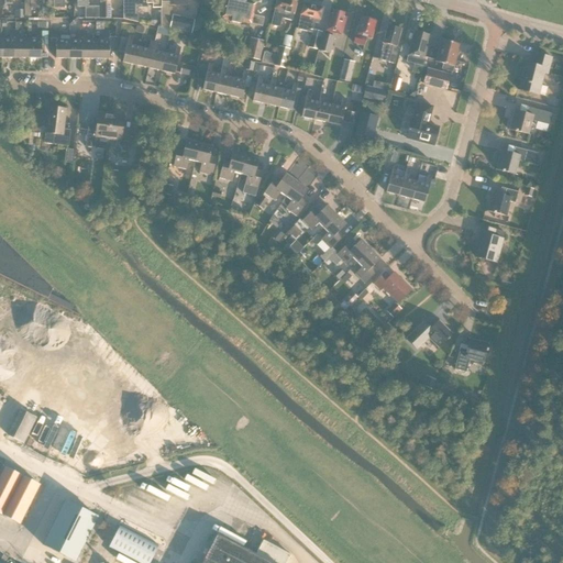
[(31,0),(25,0),(25,17),(31,17),(32,9),(40,9),(39,0),(31,0)]
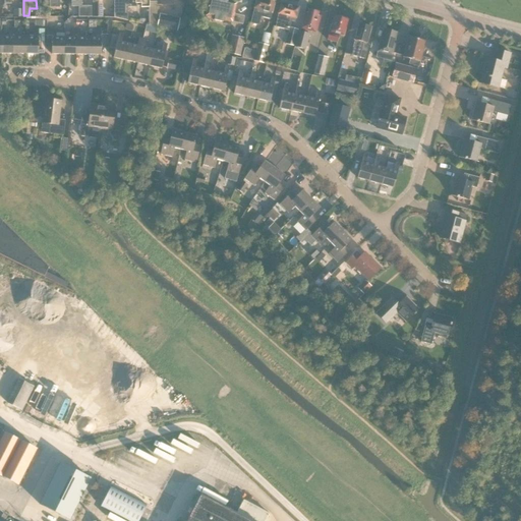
[(71,0),(72,5),(79,5),(79,17),(92,17),(92,6),(82,6),(81,0),(71,0)]
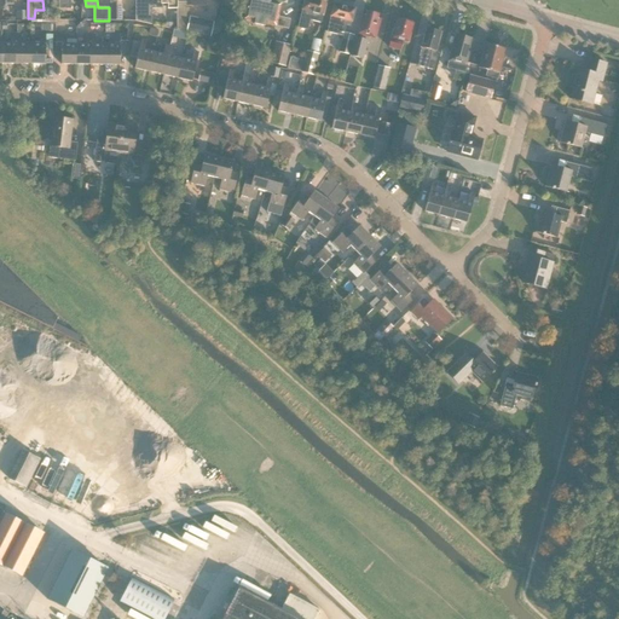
[(178,9),(178,29),(186,32),(187,32),(186,1),(178,1),(177,0),(136,0),(137,21),(151,24),(151,15),(151,9),(163,9),(163,3),(168,3),(168,9),(178,9)]
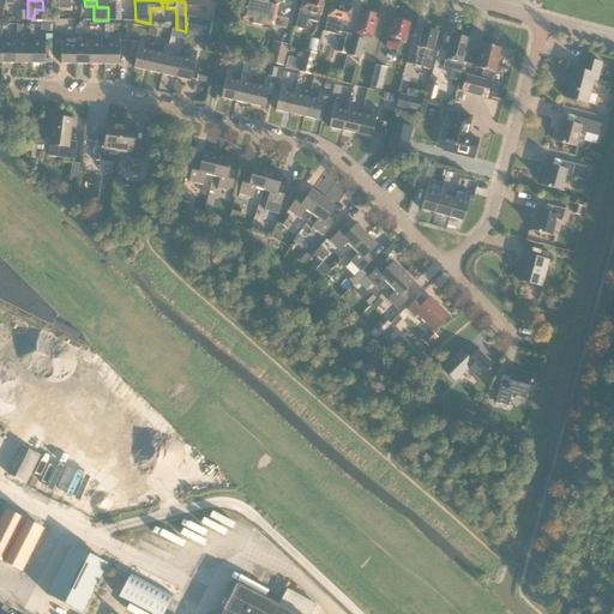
[(278,5),(260,0),(247,0),(244,18),(254,20),(253,23),(263,25),(264,23),(286,29),(288,19),(276,16),(278,5)]
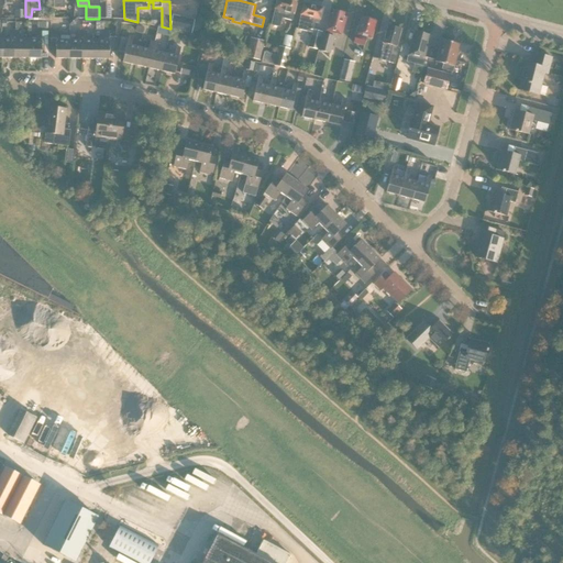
[(280,28),(283,19),(293,21),(297,1),(290,0),(277,0),(272,25),(280,28)]
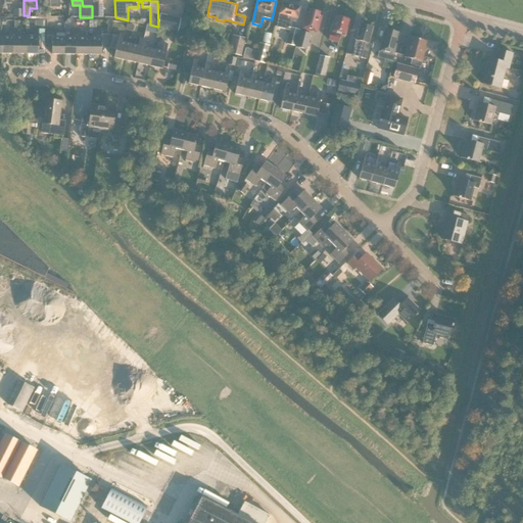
[(291,28),(293,21),(296,22),(300,7),(291,5),(282,3),(279,17),(277,27),(287,30),(290,31),(291,31),(291,28)]
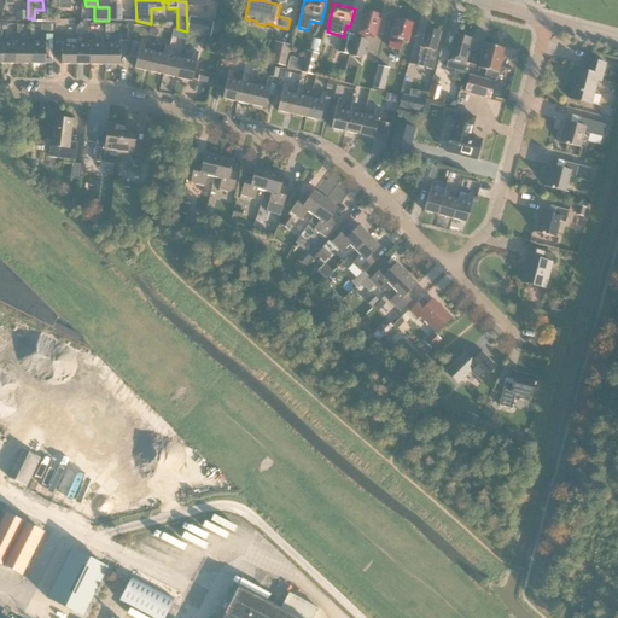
[(122,19),(122,5),(110,5),(110,21),(122,19)]
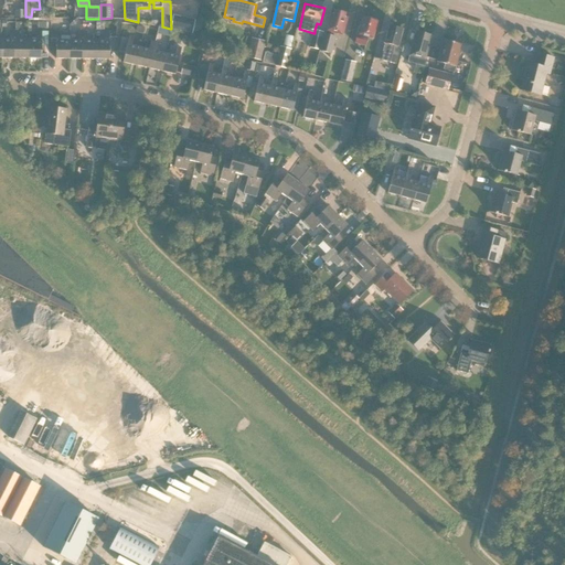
[(24,10),(14,10),(14,19),(23,19),(24,10)]
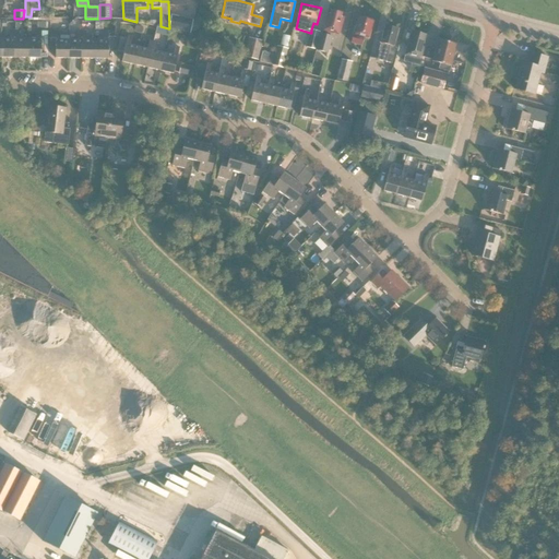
[(330,15),(326,14),(321,35),(320,34),(316,50),(328,54),(332,36),(329,36),(330,33),(339,35),(342,19),(339,18),(340,13),(331,11),(330,15)]
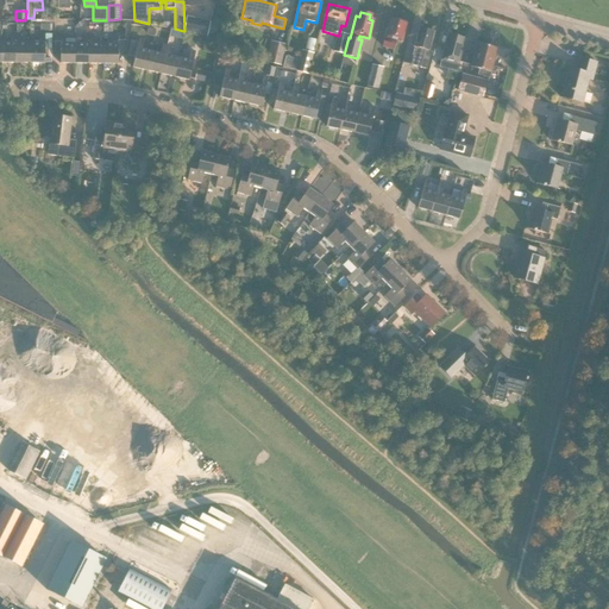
[(211,22),(188,17),(184,31),(207,37),(211,22)]
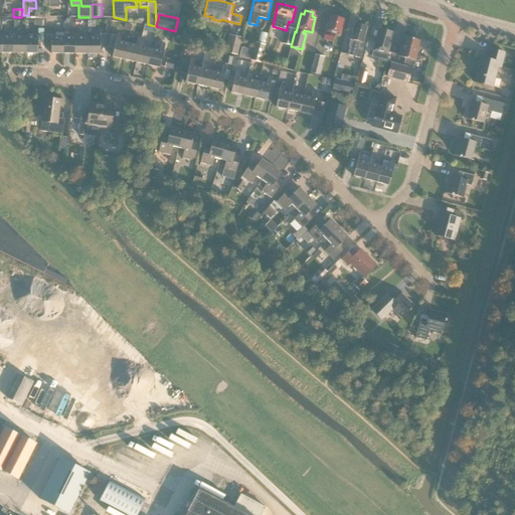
[(343,20),(330,16),(328,24),(326,24),(324,32),(325,32),(324,39),(333,41),(335,35),(339,36),(343,20)]
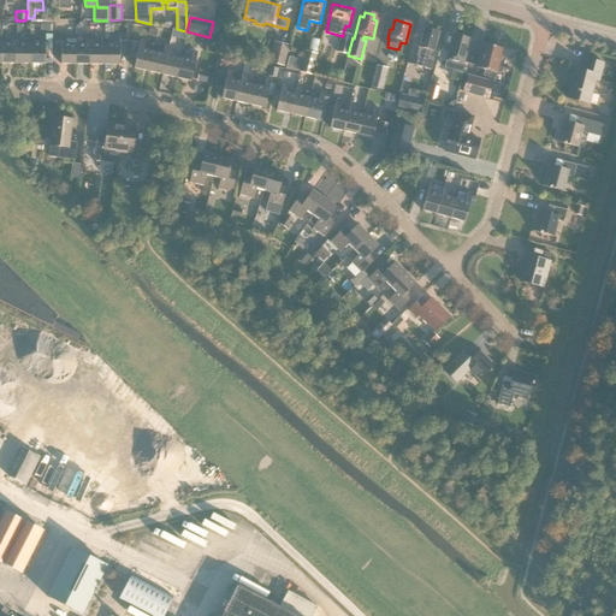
[(415,65),(424,67),(430,49),(434,51),(439,33),(438,33),(436,30),(433,29),(431,30),(424,29),(419,47),(420,47),(415,65)]
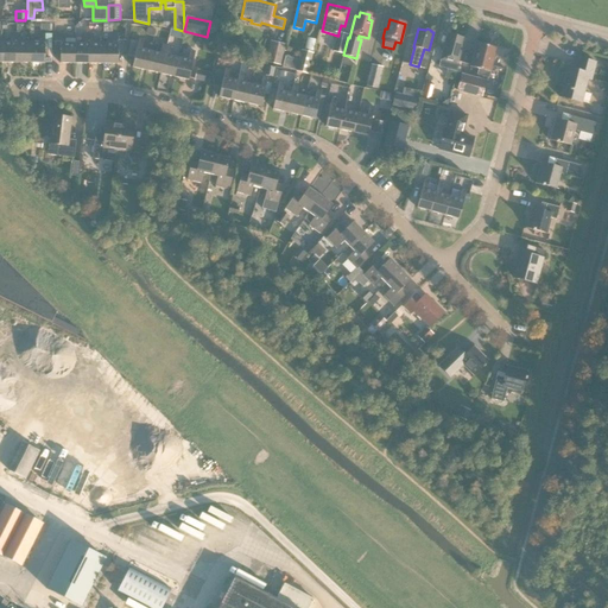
[(1,61),(16,61),(17,32),(12,32),(12,42),(2,42),(1,61)]
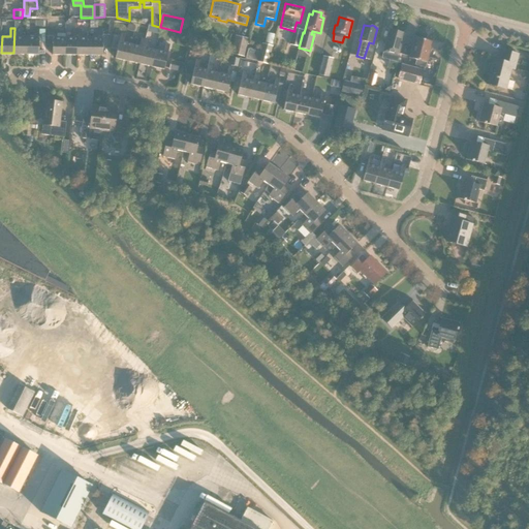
[(19,28),(14,28),(13,53),(26,54),(27,36),(18,36),(19,28)]
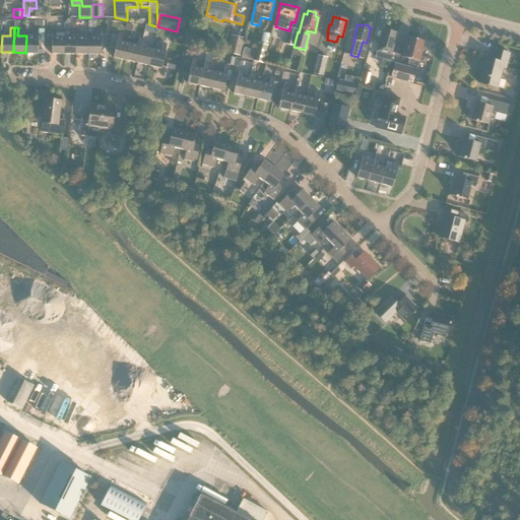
[(35,36),(26,36),(25,53),(38,53),(39,27),(35,27),(35,36)]
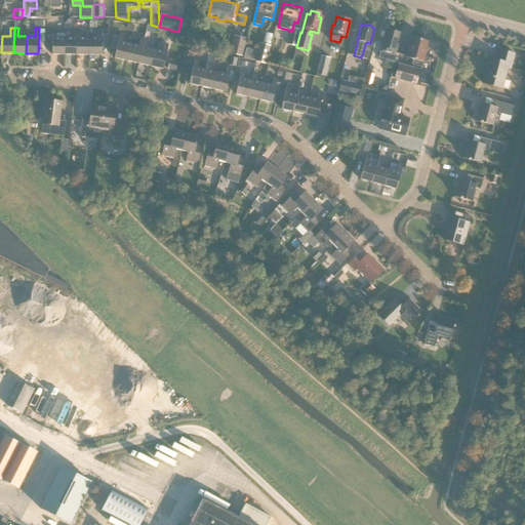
[(97,36),(89,36),(88,52),(102,52),(102,45),(108,45),(109,33),(103,33),(103,28),(97,28),(97,36)]
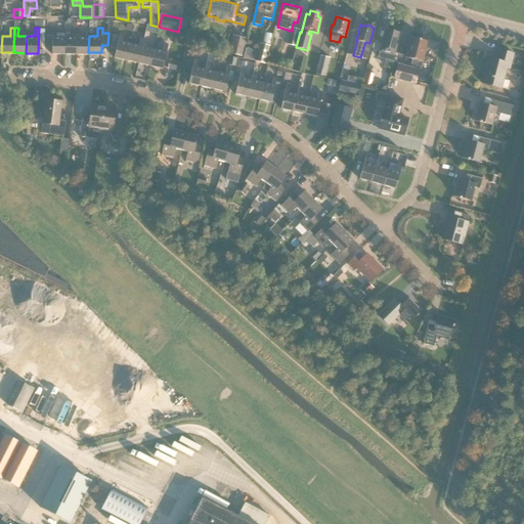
[(296,46),(301,30),(292,28),(292,31),(291,31),(287,44),(296,46)]
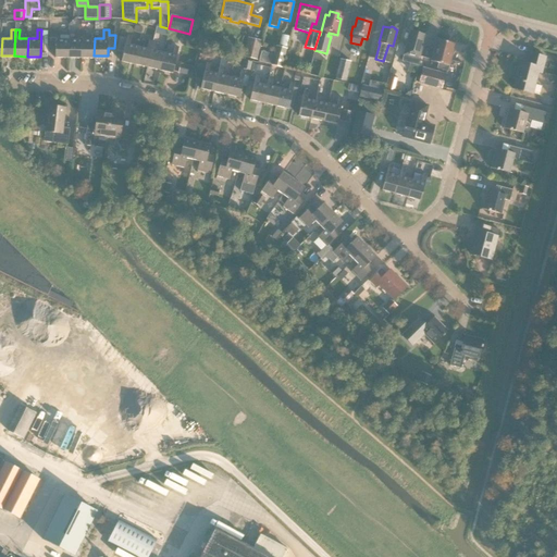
[(54,56),(69,56),(69,38),(69,36),(60,36),(60,31),(49,31),(49,45),(54,45),(54,56)]
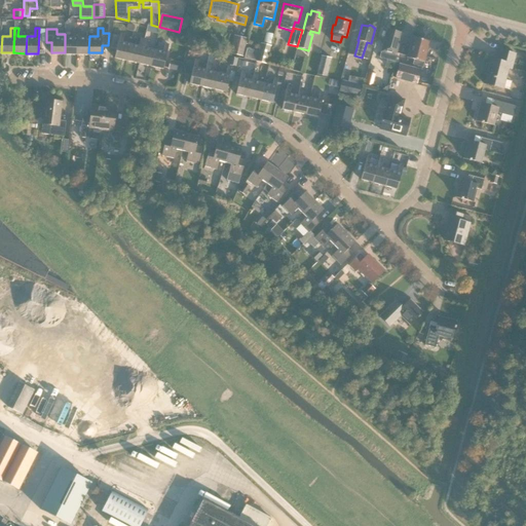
[(73,36),(65,36),(65,52),(76,52),(77,30),(73,30),(73,36)]
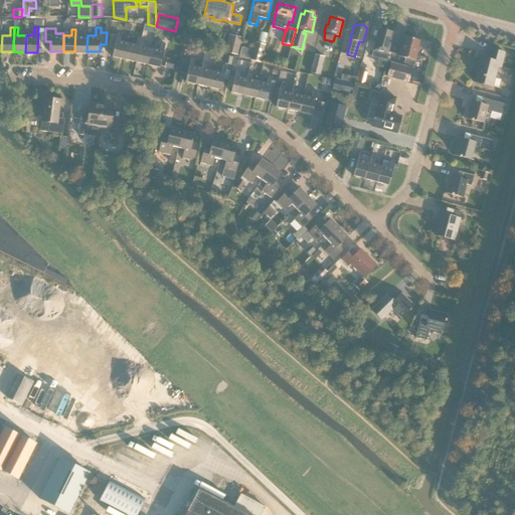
[(74,51),(87,51),(88,35),(79,35),(79,29),(75,29),(74,51)]
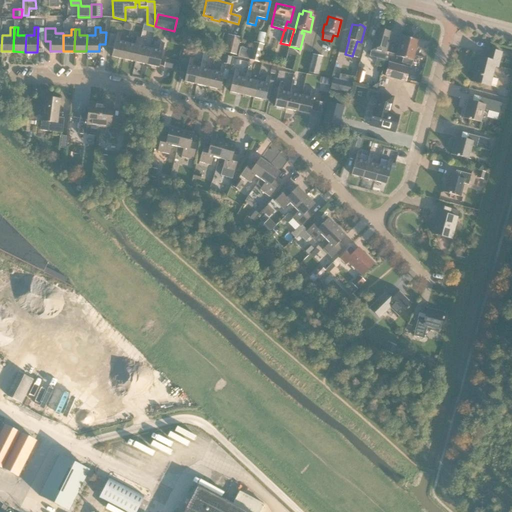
[(373,39),(371,50),(369,56),(385,60),(386,54),(385,53),(388,40),(387,40),(389,32),(378,29),(375,40),(373,39)]
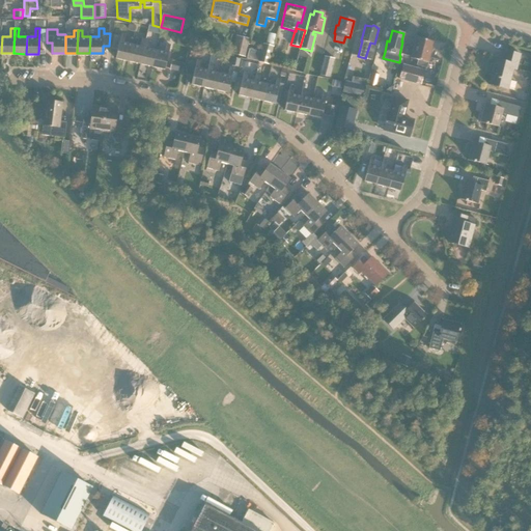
[(128,59),(132,43),(123,42),(126,33),(120,32),(120,34),(114,33),(111,46),(117,48),(115,56),(128,59)]
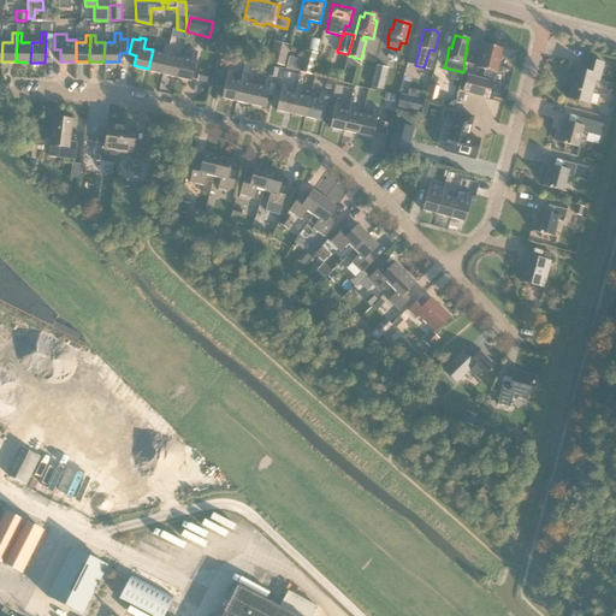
[(290,45),(274,41),(270,63),(285,67),(290,45)]
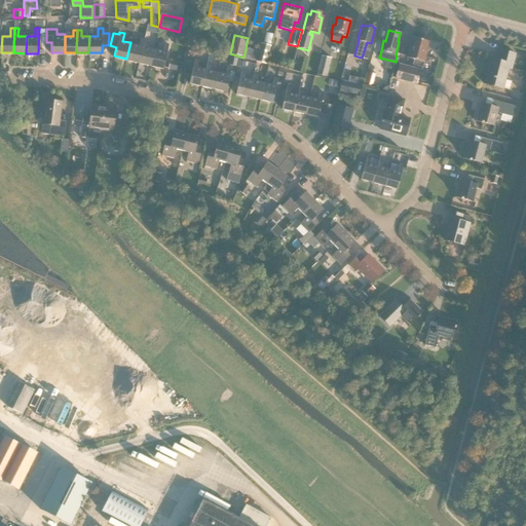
[(126,59),(139,61),(145,36),(141,36),(139,44),(130,42),(126,59)]
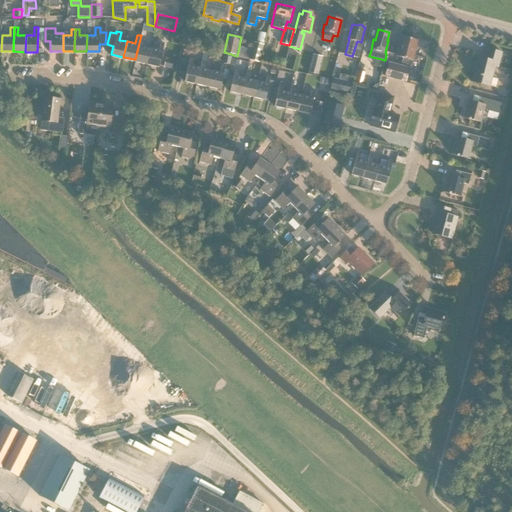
[(144,36),(141,35),(135,59),(147,62),(150,46),(142,45),(144,36)]
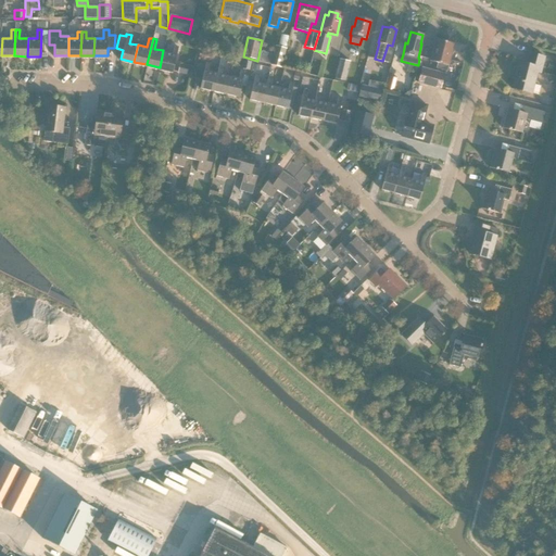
[(445,42),(436,40),(429,61),(437,63),(436,68),(446,71),(454,45),(451,43),(450,41),(449,41),(445,42)]
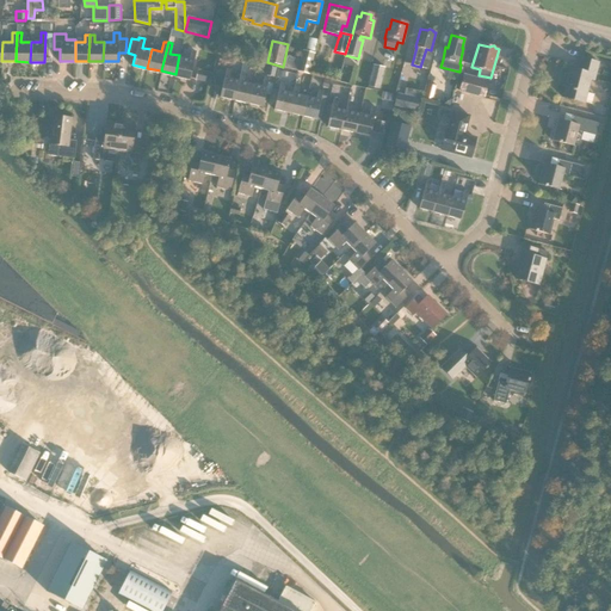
[(189,57),(179,55),(176,74),(190,78),(196,49),(191,48),(189,57)]
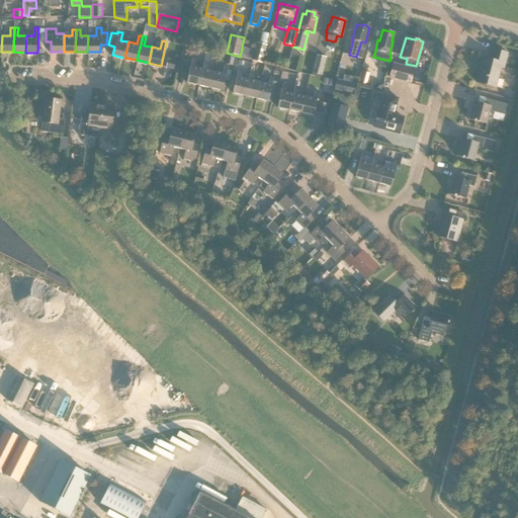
[(243,48),(241,57),(252,60),(252,61),(262,64),(267,46),(256,42),(255,51),(243,48)]
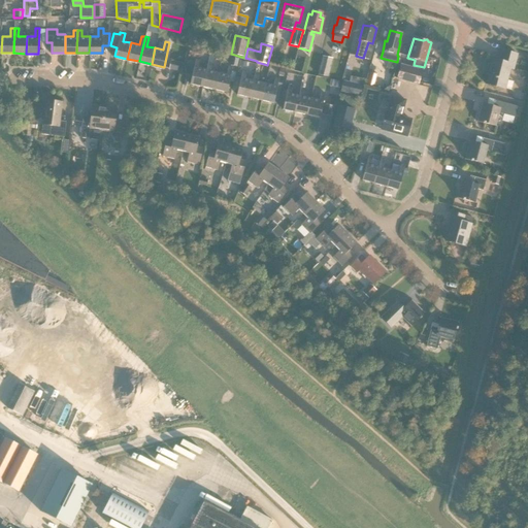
[(515,65),(518,55),(503,51),(500,61),(492,59),(490,69),(488,76),(488,77),(486,84),(487,85),(489,85),(505,89),(505,88),(510,89),(513,80),(507,79),(508,77),(510,68),(514,69),(515,65)]
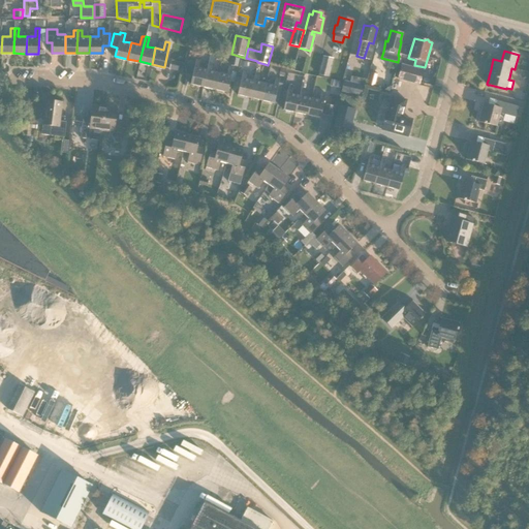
[(207,69),(203,86),(215,89),(219,72),(211,70),(213,62),(214,57),(210,56),(207,69)]
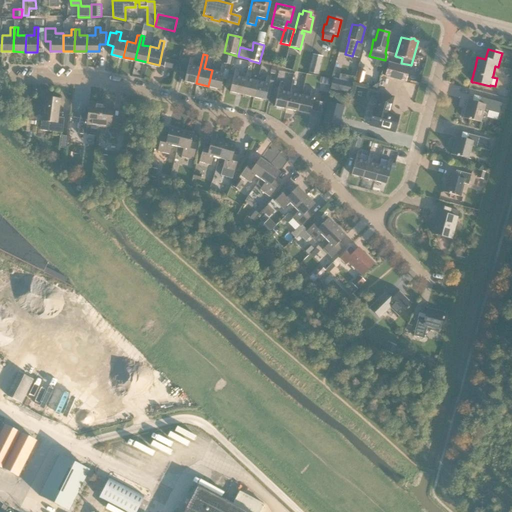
[(313,54),(308,73),(319,75),(323,57),(313,54)]
